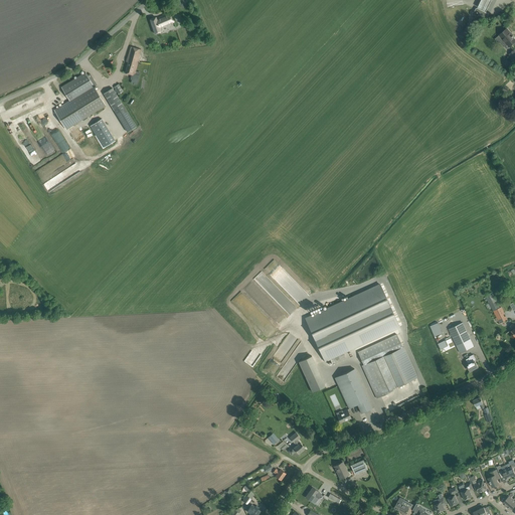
[(180,5),(182,8),(189,4),(187,0),(181,0),(174,4),(177,8),(180,5)]
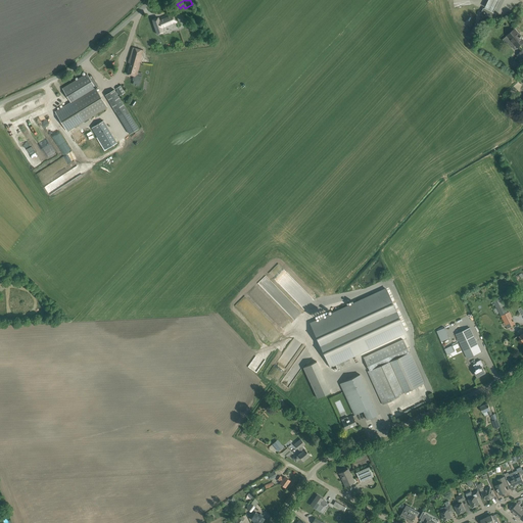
[(500,0),(489,0),(485,8),(494,12),(500,0)]
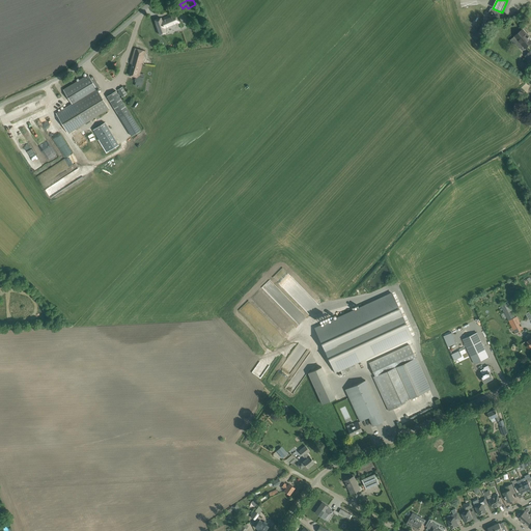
[(499,18),(502,18),(504,16),(503,14),(493,8),(491,8),(488,12),(499,18)]
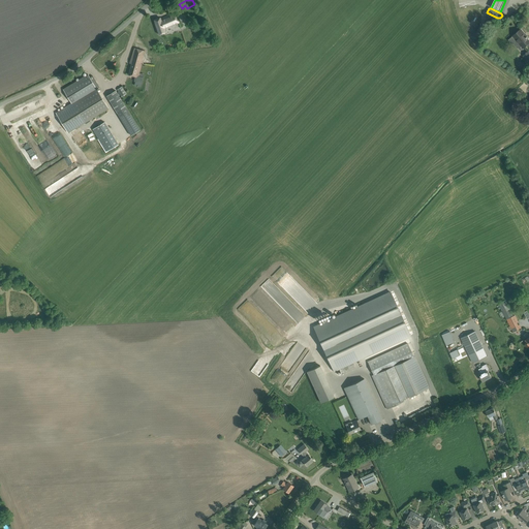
[(179,23),(175,13),(160,19),(160,18),(154,20),(159,34),(165,32),(164,29),(179,23)]
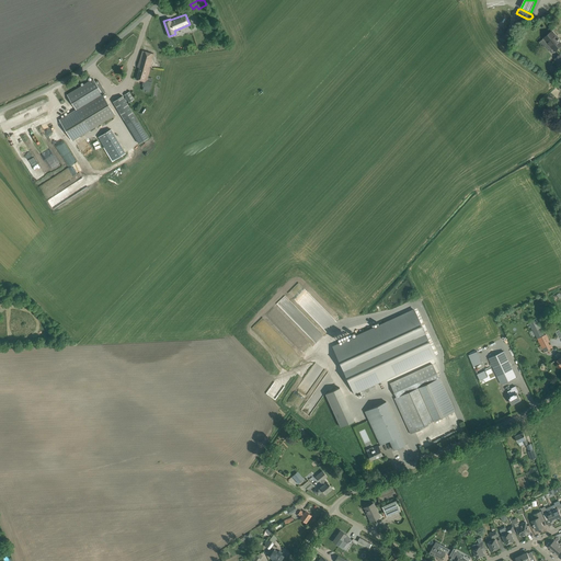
[(505,37),(513,41),(516,33),(507,30),(505,37)]
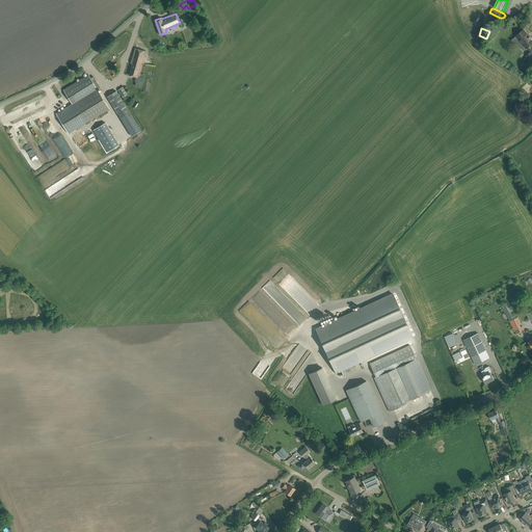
[(524,29),(515,36),(525,49),(531,43),(531,40),(530,38),(531,37),(530,36),(529,37),(527,34),(528,34),(524,29)]
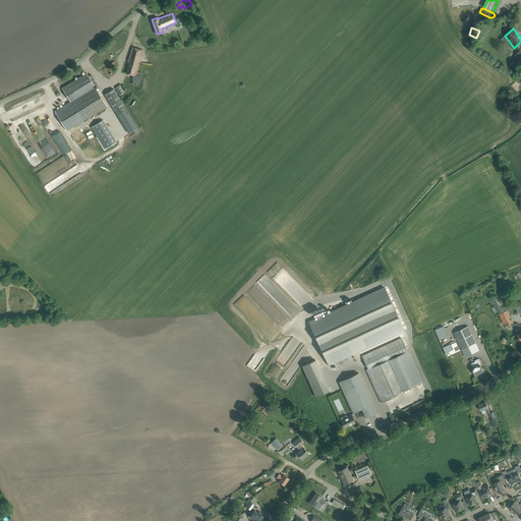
[(142,50),(132,47),(127,62),(130,63),(127,73),(133,75),(132,78),(133,78),(132,83),(135,84),(136,85),(136,84),(138,85),(141,76),(136,74),(142,50)]
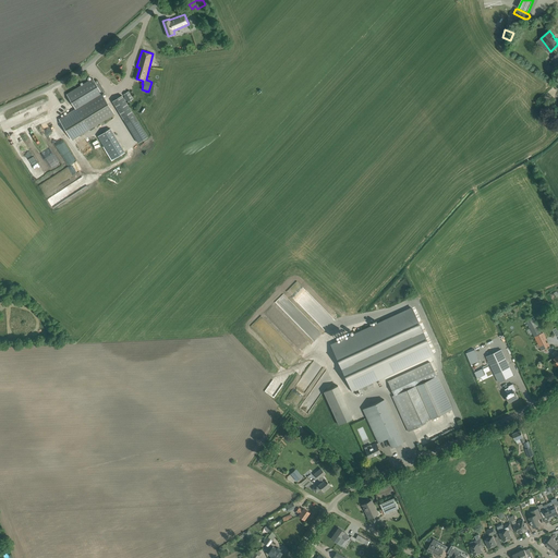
[(72,141),(114,114),(102,94),(106,92),(98,81),(95,82),(93,79),(67,95),(75,109),(59,119),(72,141)]
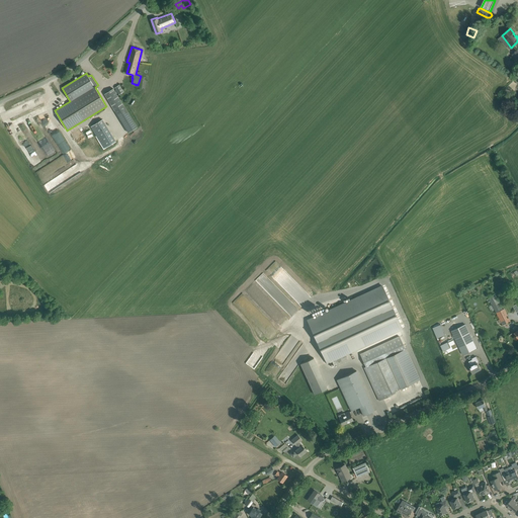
[(114,88),(118,94),(123,91),(119,85),(114,88)]
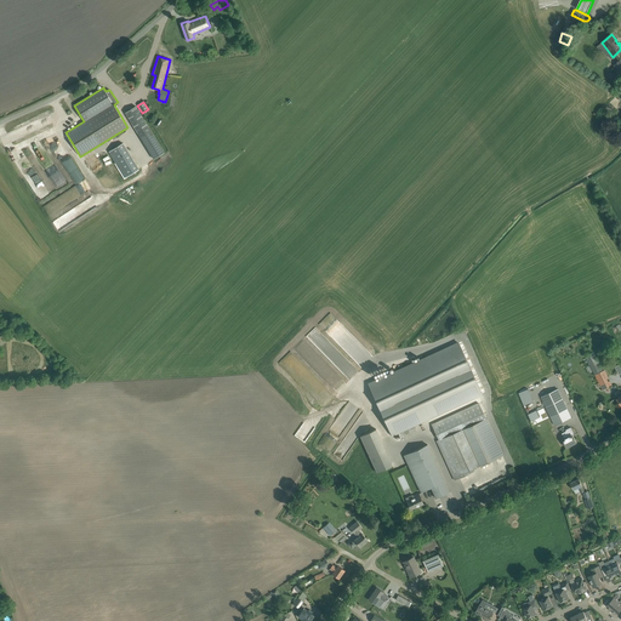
[(164,153),(136,106),(125,113),(153,159),(164,153)]
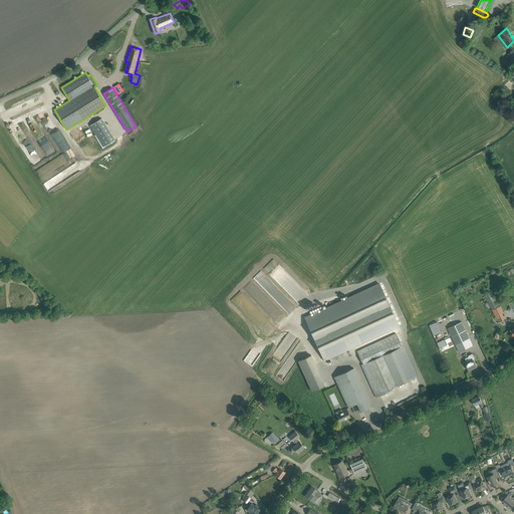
[(91,123),(104,146),(113,140),(100,118),(91,123)]
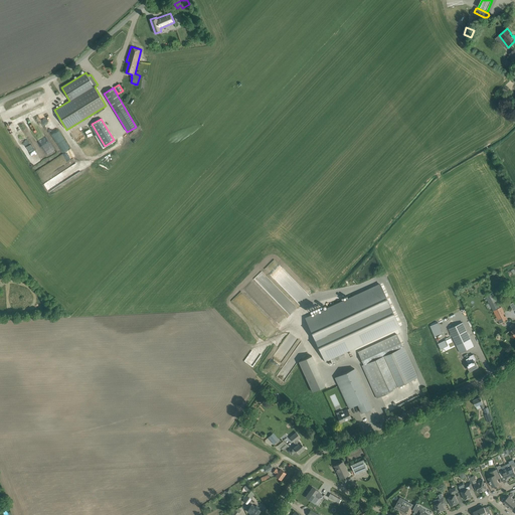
[(52,167),(55,165),(52,161),(36,171),(40,178),(54,170),(52,167)]
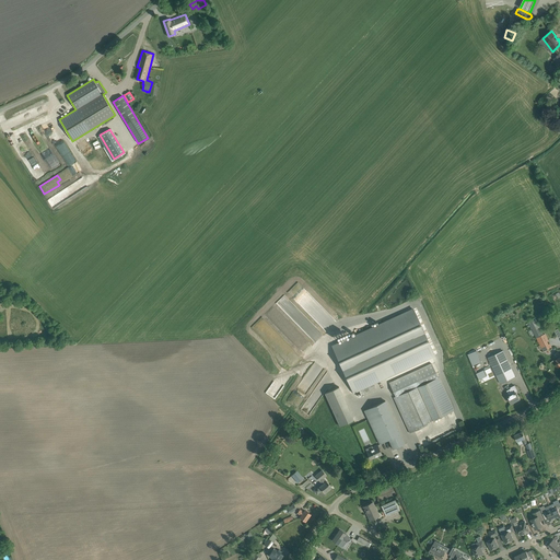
[(373,383),(434,356),(413,310),(333,347),(353,393),(359,389),(362,396),(376,389),(373,383)]
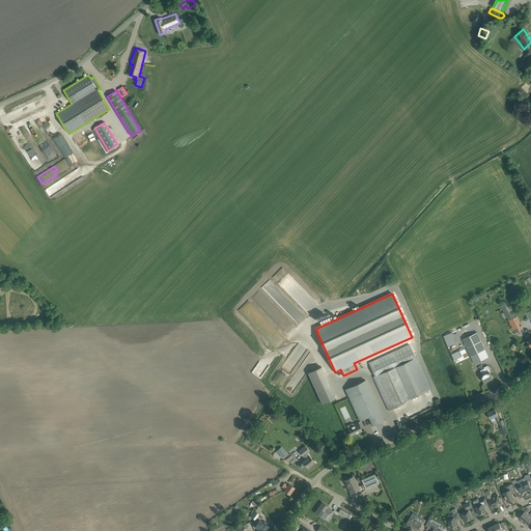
[(516,316),(515,316),(514,315),(518,314),(510,302),(502,306),(515,333),(524,329),(522,326),(521,326),(520,324),(521,324),(516,316)]
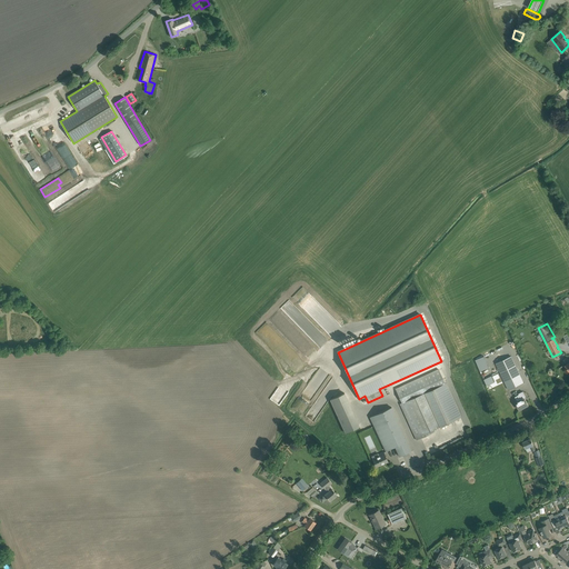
[(511,357),(496,363),(508,390),(523,382),(511,357)]
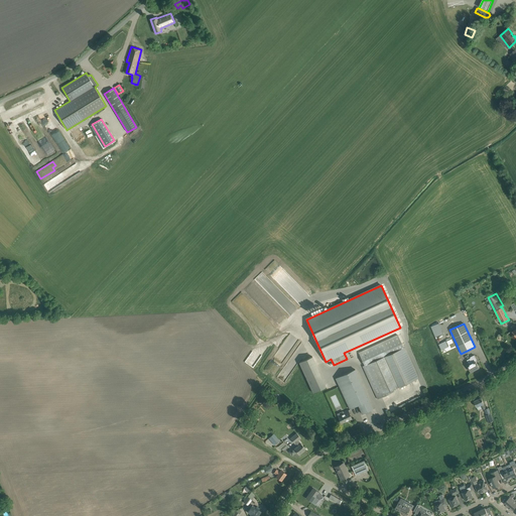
[(397,335),(359,353),(364,365),(363,366),(378,399),(394,391),(393,390),(403,385),(418,378),(405,347),(403,348),(397,335)]
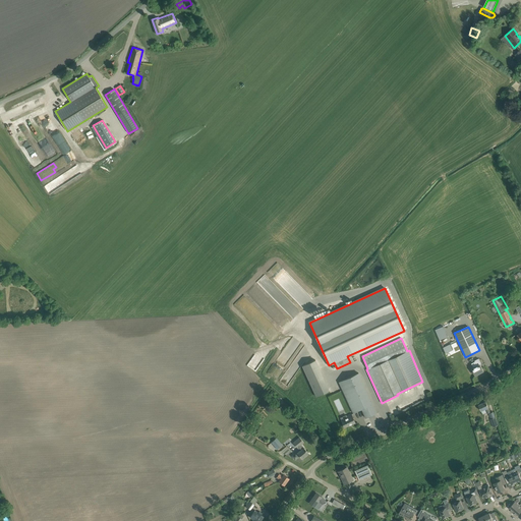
[(480,365),(481,364),(478,358),(475,360),(475,361),(471,363),(474,368),(472,368),(476,375),(483,371),(480,365)]
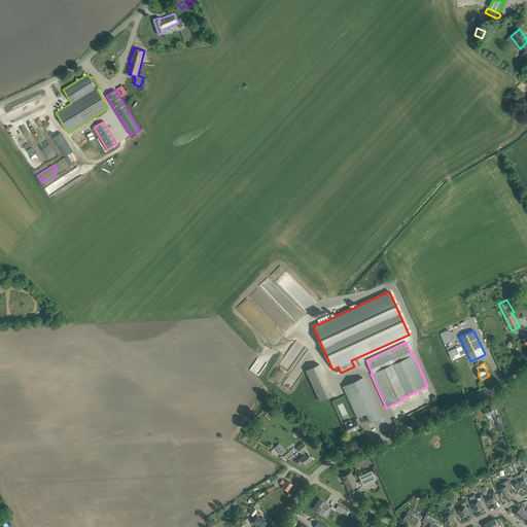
[(318,400),(332,395),(318,363),(305,369),(318,400)]
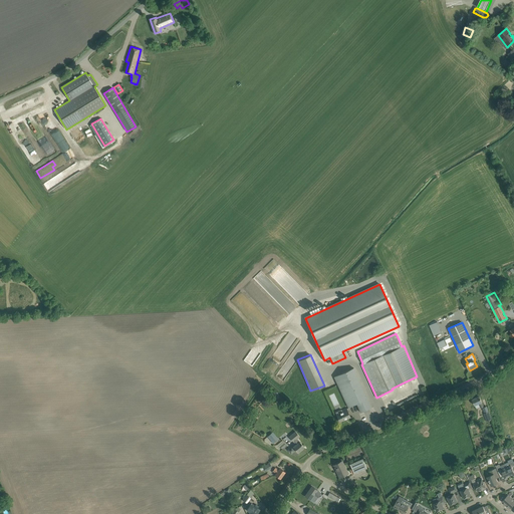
[(348,408),(356,404),(360,412),(371,407),(353,367),(334,376),(348,408)]
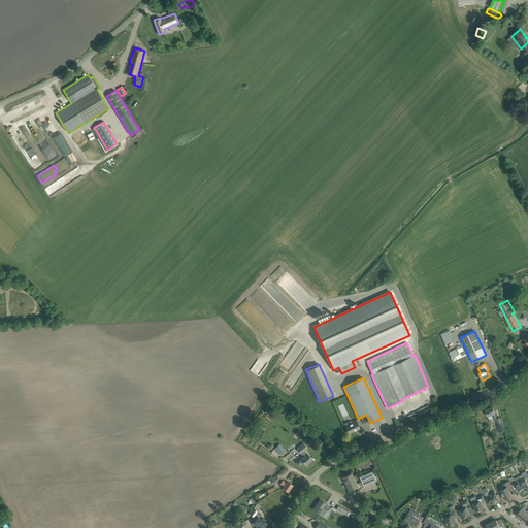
[(495,414),(495,411),(493,407),(485,410),(488,417),(492,415),(494,419),(497,418),(495,414)]
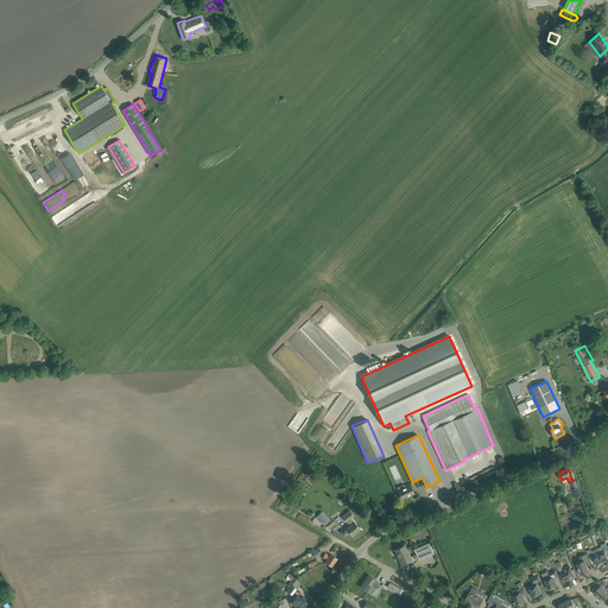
[(404,483),(397,488),(401,499),(415,493),(410,483),(405,486),(404,483)]
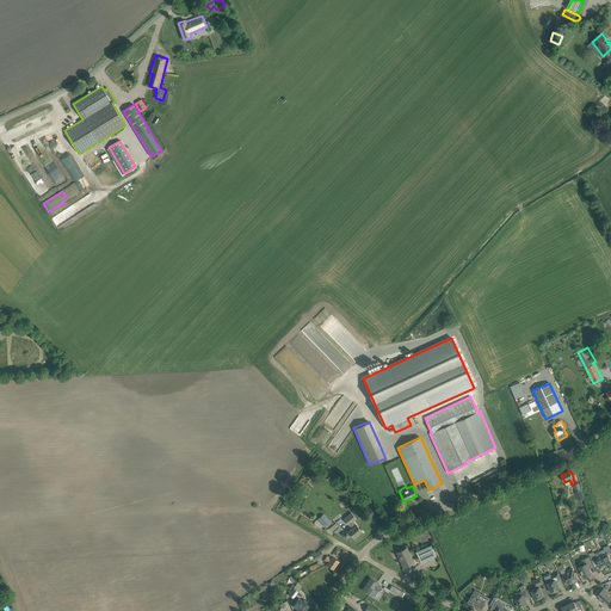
[(344,519),(349,525),(350,524),(352,528),(347,532),(346,532),(344,535),(343,536),(345,538),(347,538),(350,536),(350,535),(351,534),(355,538),(355,537),(362,531),(357,525),(356,525),(352,520),(356,518),(351,513),(344,519)]
